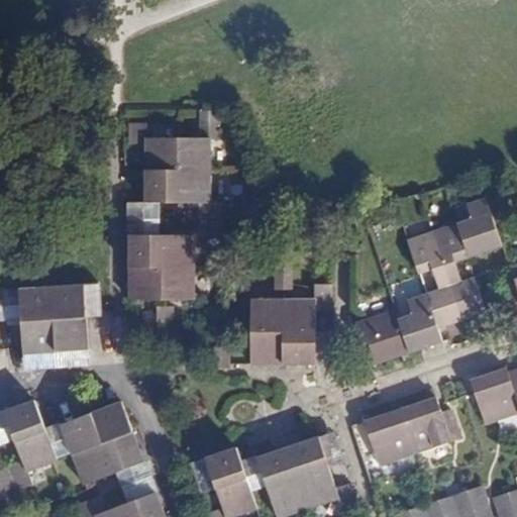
[(142,171),(142,203),(161,202),(192,202),(192,234),(221,234),(221,218),(221,201),(206,201),(205,171),(205,142),(208,142),(207,116),(190,116),(191,141),(174,141),(142,141),(142,125),(125,125),(126,151),(142,151),(142,171)]
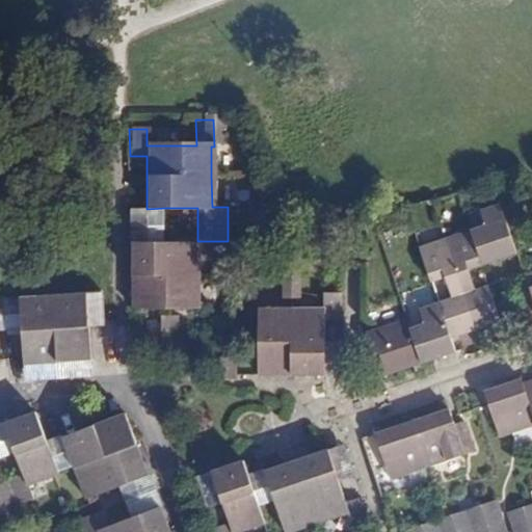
[(485,230),(472,234),(484,268),(517,257),(500,207),(480,214),(485,230)]
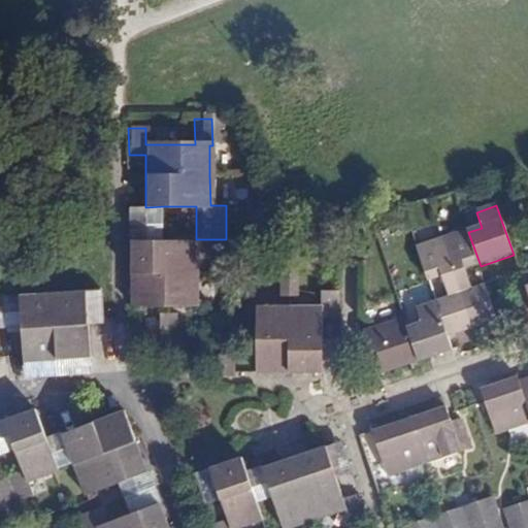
[(164,206),(145,207),(129,207),(129,240),(132,240),(164,240),(164,206)]
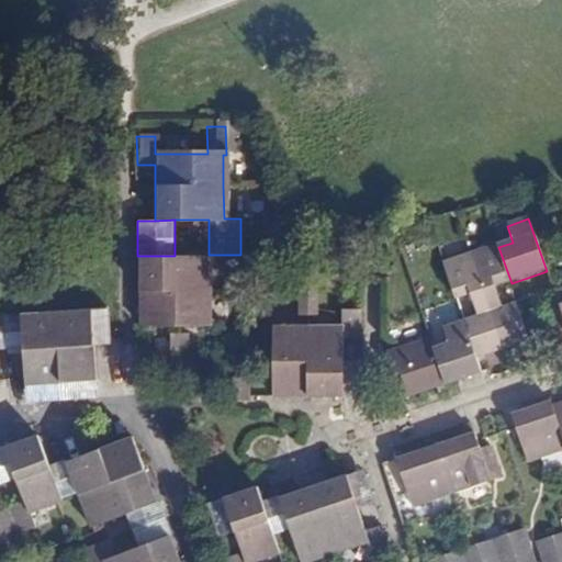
[(495,289),(512,283),(498,247),(474,256),(450,263),(463,301),(475,296),(479,306),(461,313),(476,355),(529,337),(515,295),(499,301),(495,289)]
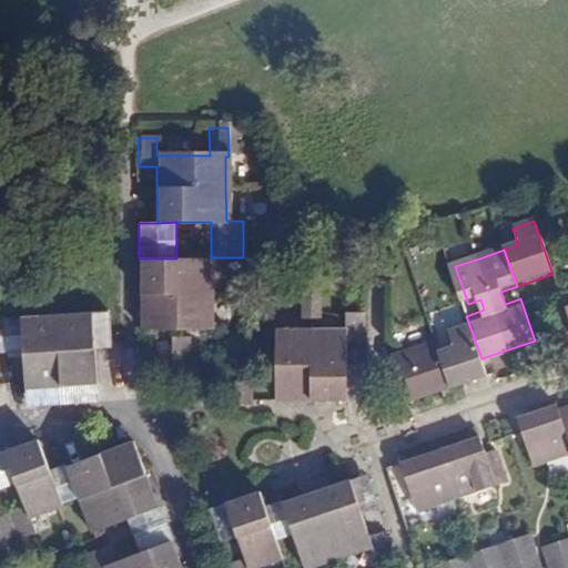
[(176,259),(142,259),(143,328),(176,327),(212,327),(212,294),(211,257),(176,259)]
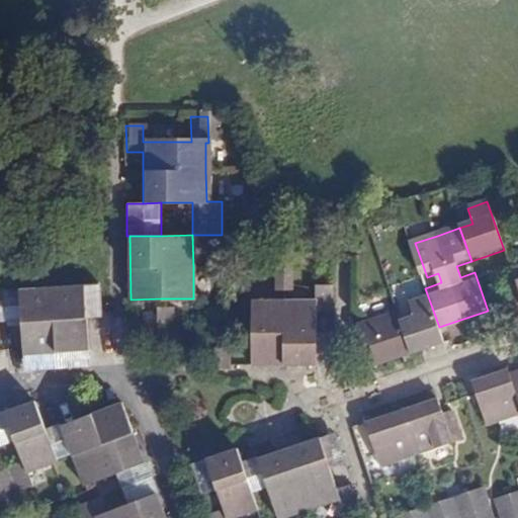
[(334,313),(334,287),(317,287),(317,305),(291,305),(291,279),(283,280),(276,280),(276,305),(254,305),(254,364),(254,366),(318,366),(318,335),(318,313),(334,313)]
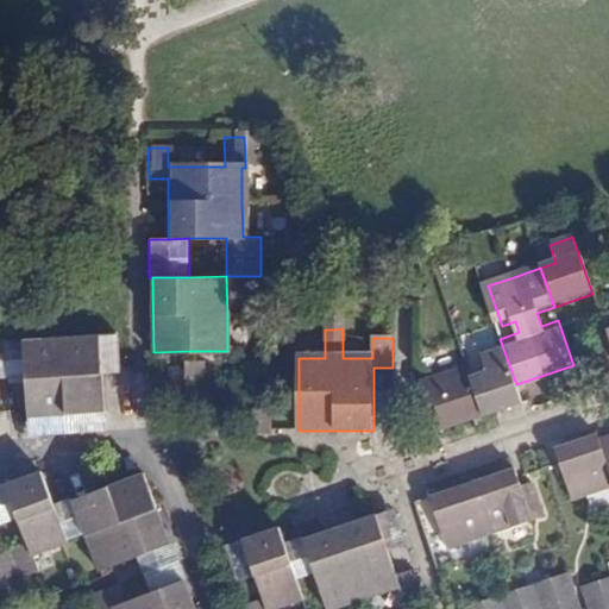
[(96,338),(99,372),(115,371),(113,336),(96,338)]
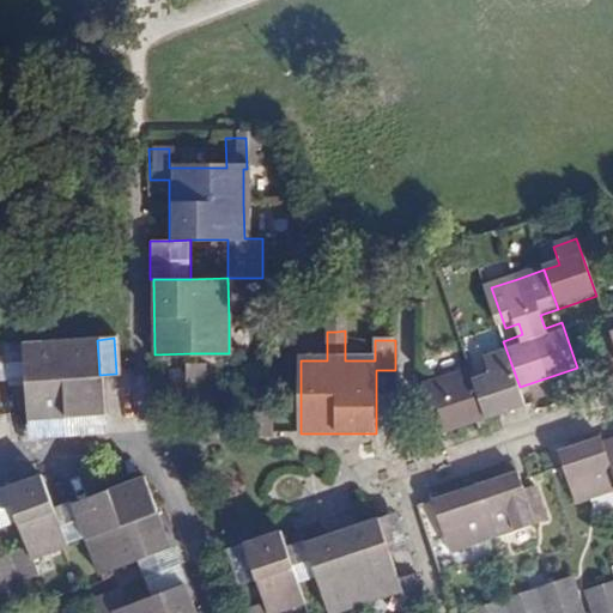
[(103,410),(99,375),(97,340),(20,347),(24,383),(28,417),(65,413),(103,410)]
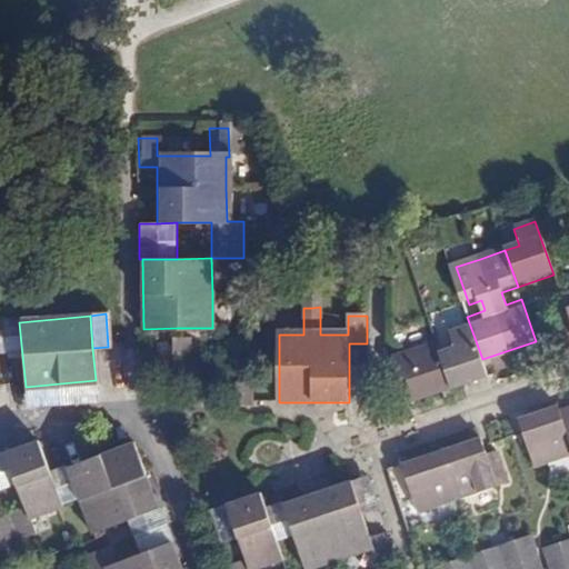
[(488,376),(482,359),(467,317),(448,323),(453,339),(437,345),(451,388),(488,376)]
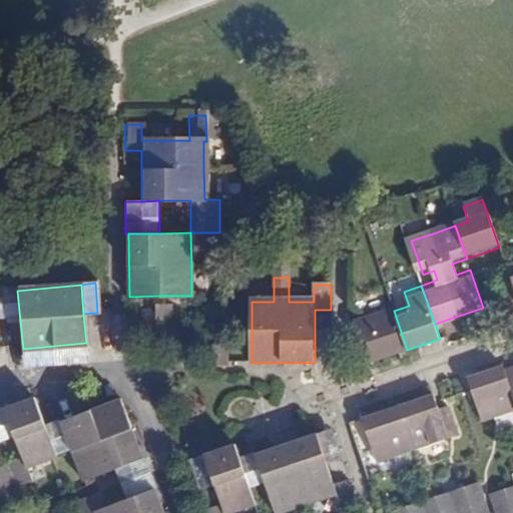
[(20,321),(17,291),(0,292),(0,293),(3,322),(20,321)]
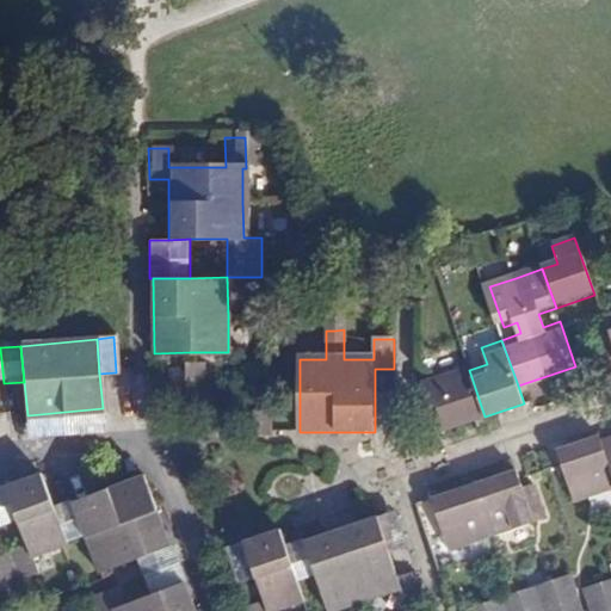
[(190,364),(186,364),(186,382),(153,383),(153,400),(187,400),(187,397),(186,392),(204,392),(204,363),(190,364)]
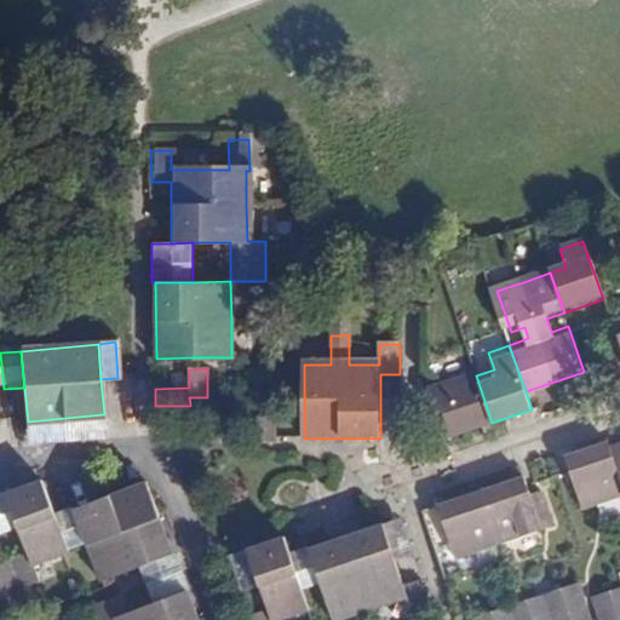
[(492,423),(476,375),(474,368),(426,384),(436,412),(445,408),(453,436),(492,423)]
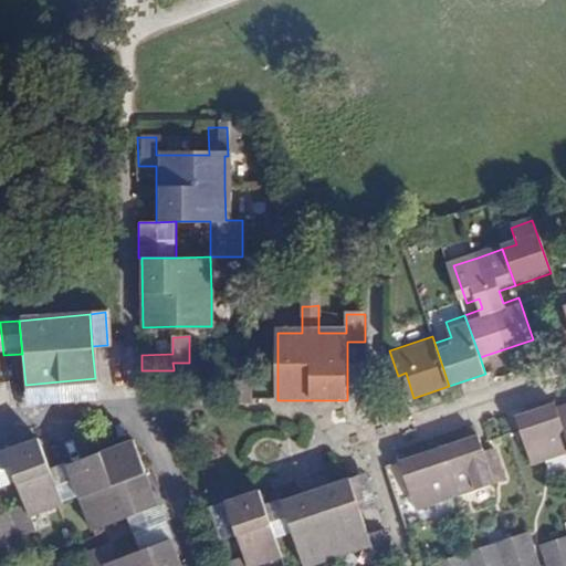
[(347,366),(347,400),(365,400),(365,366),(347,366)]
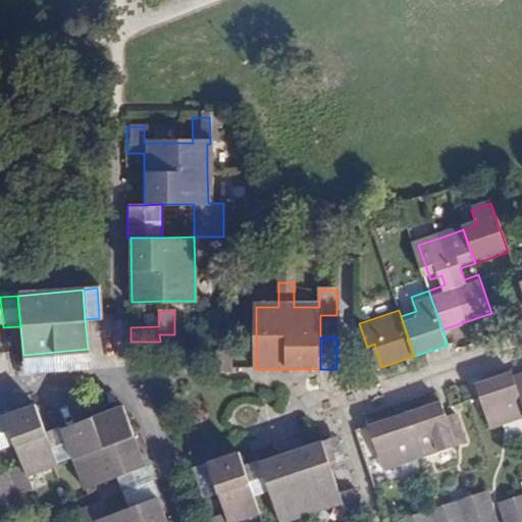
[(229,340),(215,341),(216,372),(230,372),(230,367),(229,340)]
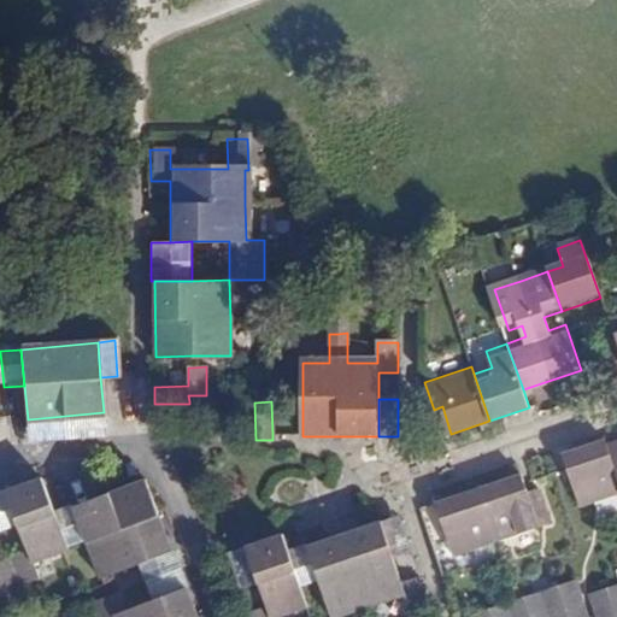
[(105,429),(104,412),(65,416),(68,433),(105,429)]
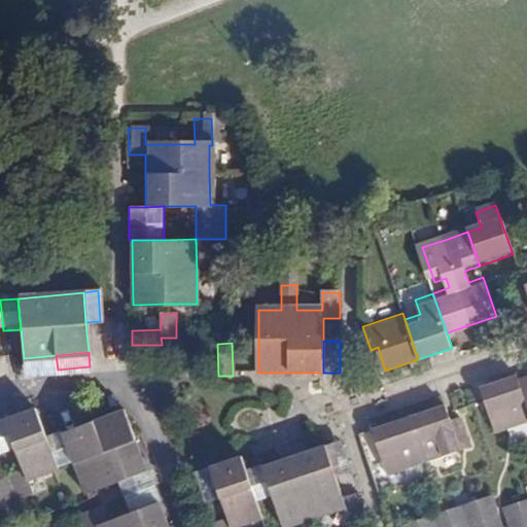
[(58,370),(56,355),(24,358),(25,373),(58,370)]
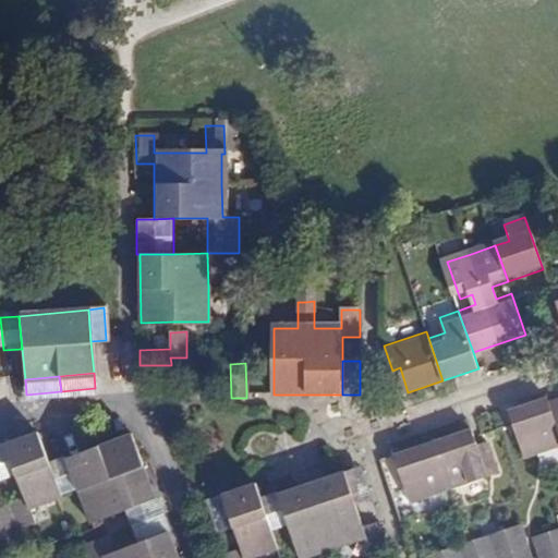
[(557,448),(557,427),(550,404),(548,399),(510,412),(513,425),(525,460),(557,448)]
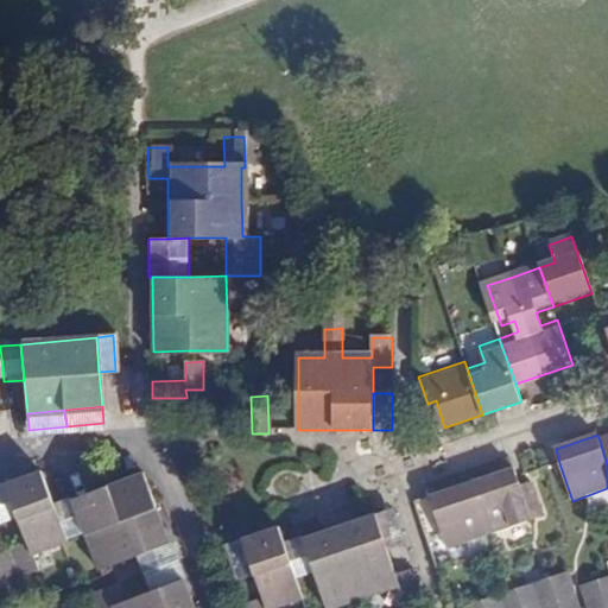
[(515,467),(473,481),(491,534),(533,520),(519,476),(515,467)]
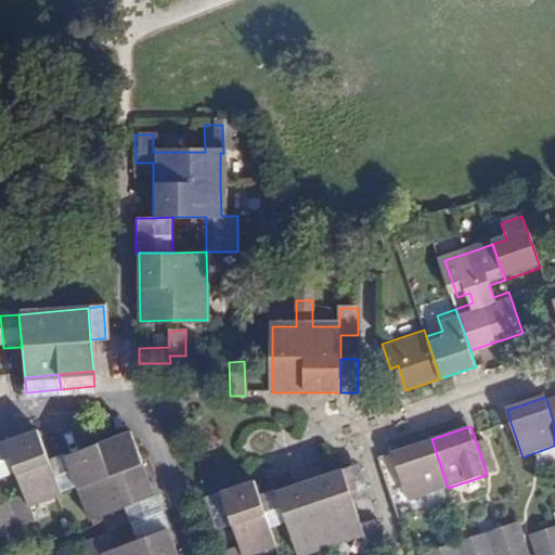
[(50,464),(38,431),(3,443),(15,476),(24,497),(0,504),(0,529),(2,533),(14,529),(34,523),(28,508),(54,499),(62,495),(50,464)]
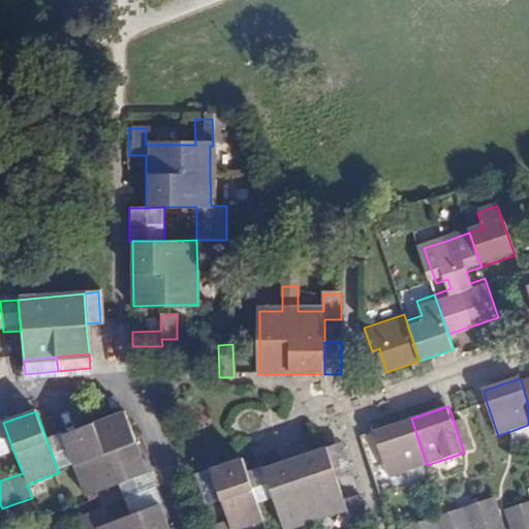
[(89,497),(119,486),(149,473),(125,412),(65,435),(76,464),(89,497)]
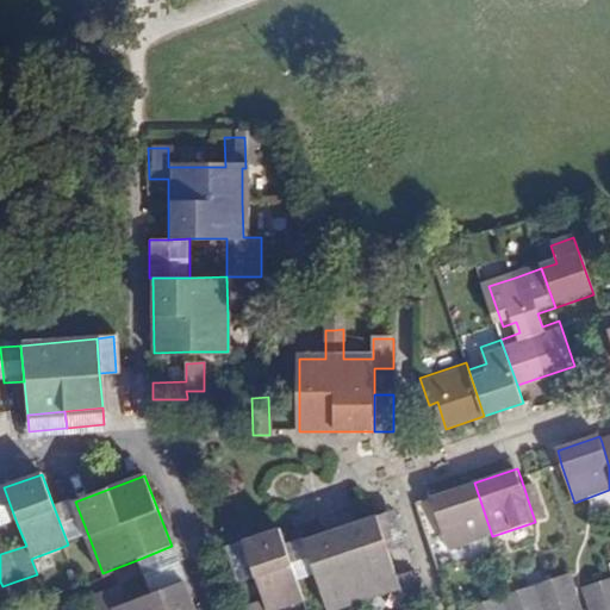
[(450,549),(492,536),(474,483),(433,497),(450,549)]
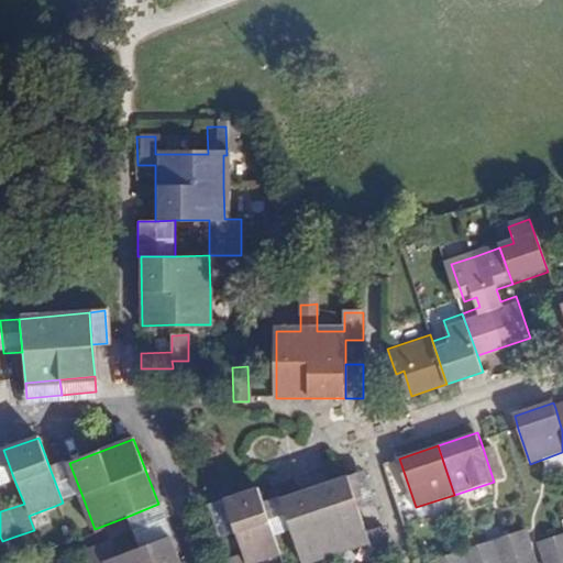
[(0,488),(15,483),(3,450),(0,451),(0,488)]
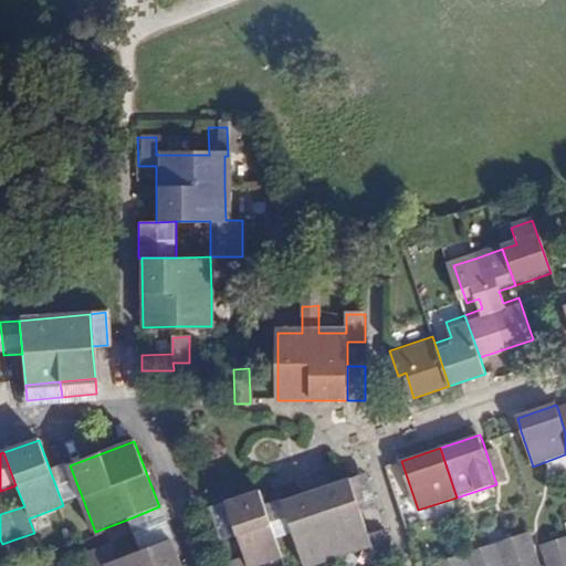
[(82,496),(70,465),(51,473),(63,505),(82,496)]
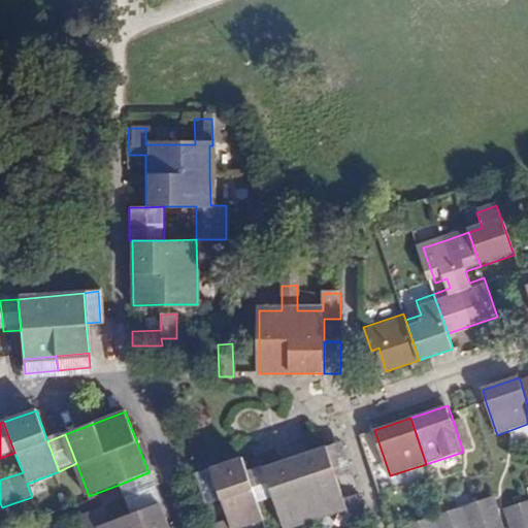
[(342,443),(328,448),(337,479),(353,474),(342,443)]
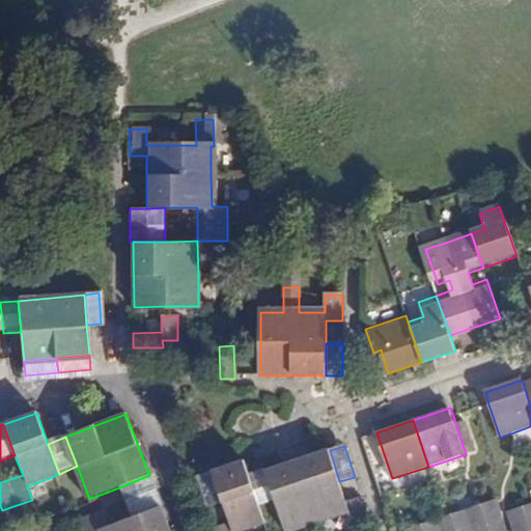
[(354,526),(370,521),(361,492),(344,497),(339,481),(330,450),(267,471),(285,530),(296,530),(330,521),(350,514),(354,526)]
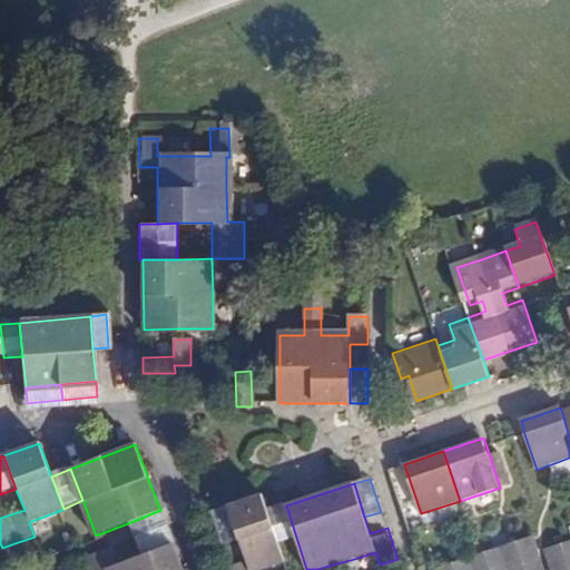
[(229,504),(241,538),(247,560),(233,566),(234,569),(262,569),(284,563),(267,511),(262,493),(229,504)]
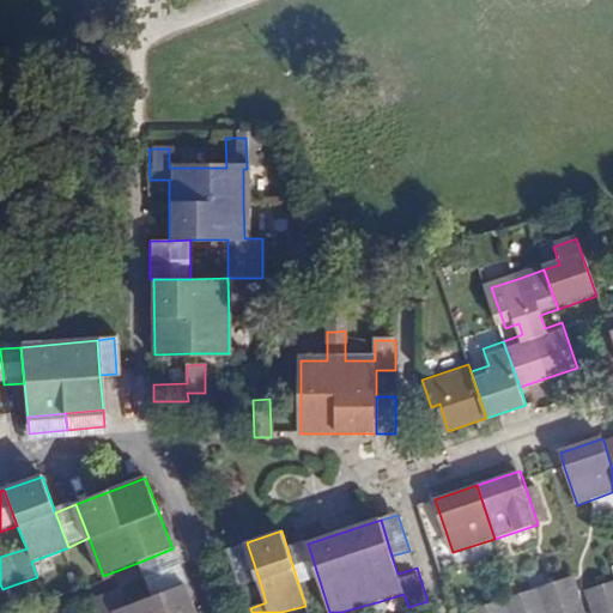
[(242,584),(259,578),(247,542),(230,547),(242,584)]
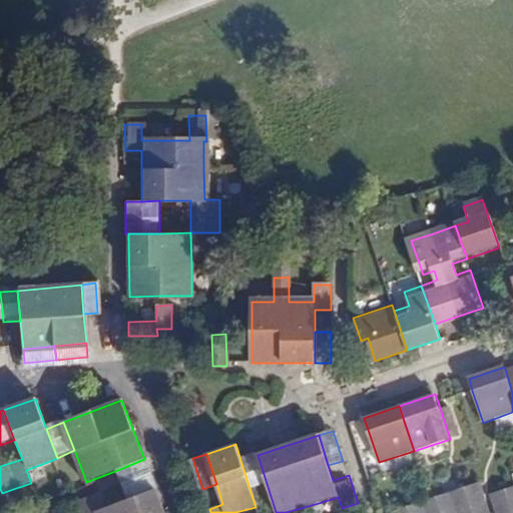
[(121,486),(126,500),(156,489),(153,481),(148,468),(144,459),(115,471),(118,480),(121,486)]
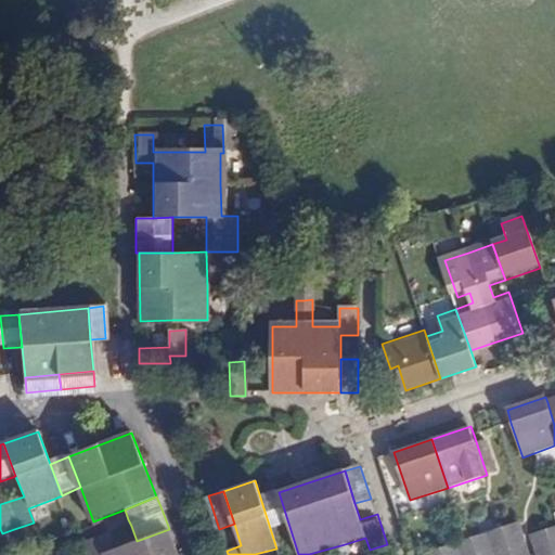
[(465,540),(427,553),(427,554),(529,554),(518,521),(511,525),(465,540)]
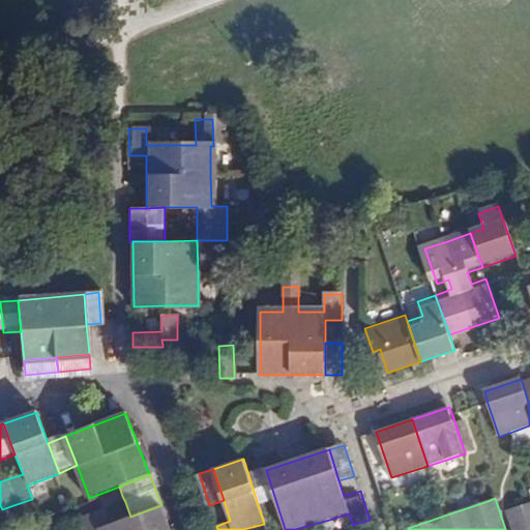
[(529,529),(529,503),(508,511),(514,529),(529,529)]
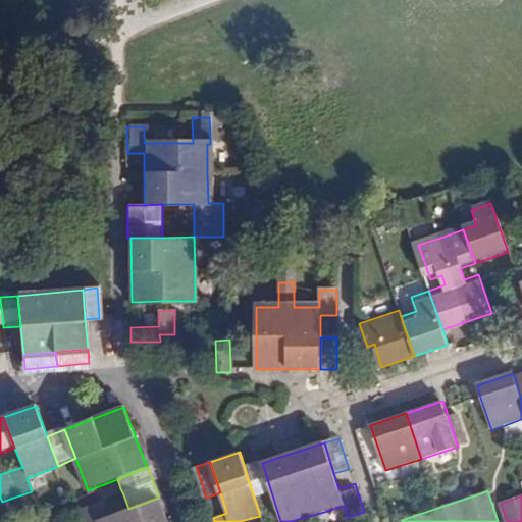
[(97,521),(167,521),(159,498),(128,509),(109,517),(103,503),(103,502),(77,512),(81,521),(93,521),(97,521)]
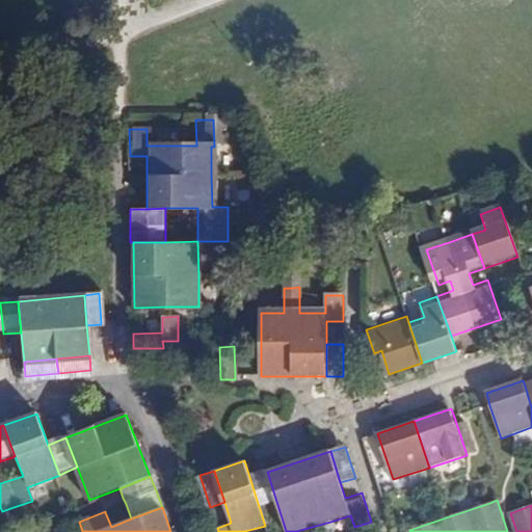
All buildings are outlined.
